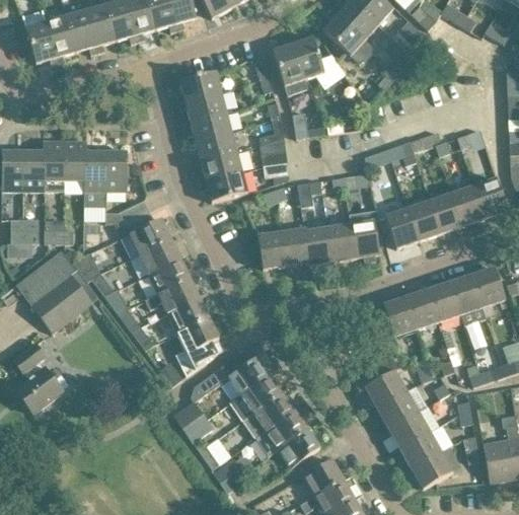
[(126,0),(105,5),(116,41),(129,38),(130,45),(138,43),(126,0)]
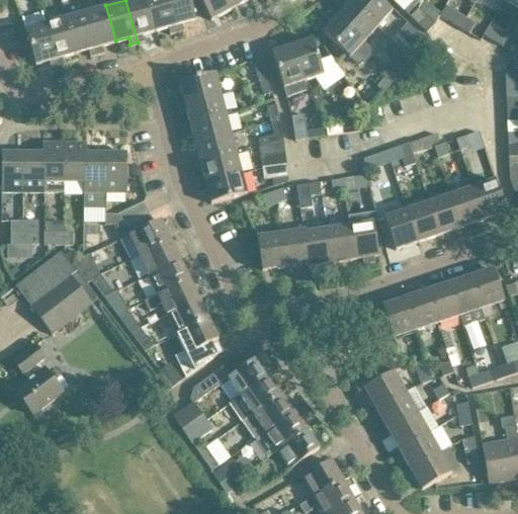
[(125,0),(138,43),(144,40),(142,33),(155,29),(147,0),(125,0)]
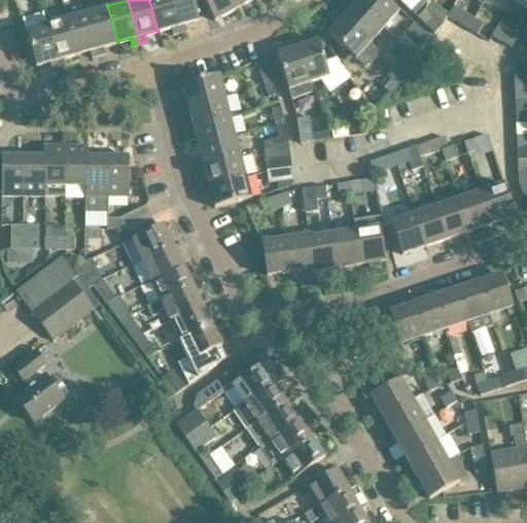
[(149,0),(157,30),(171,27),(173,34),(180,31),(171,0),(149,0)]
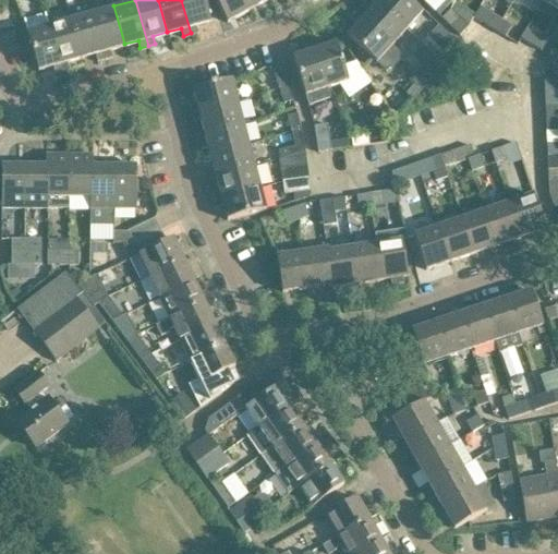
[(181,0),(191,33),(198,32),(196,24),(210,20),(204,0),(181,0)]
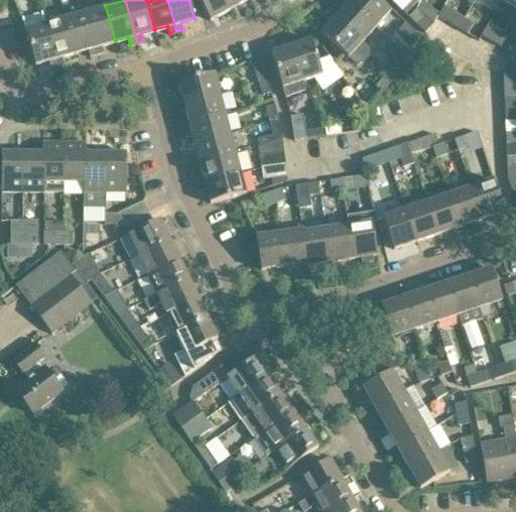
[(231,7),(227,0),(200,0),(210,18),(231,7)]
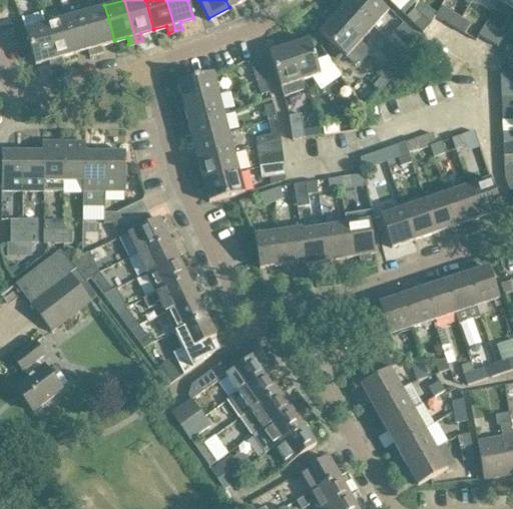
[(333,5),(328,10),(360,40),(374,24),(346,0),(338,10),(333,5)]
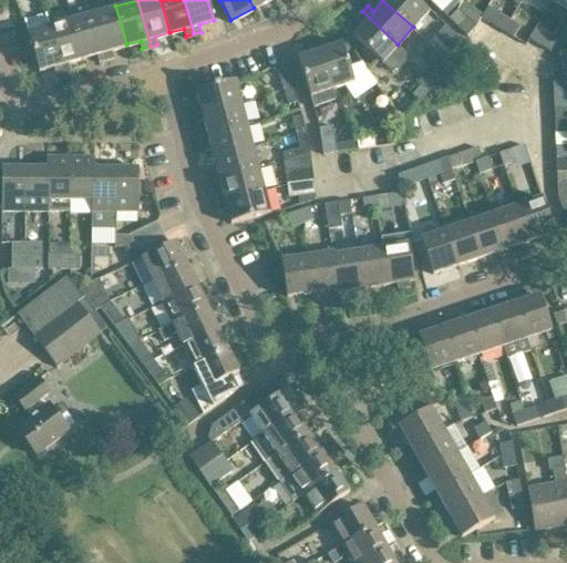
[(382,0),(413,27),(429,10),(418,0),(382,0)]
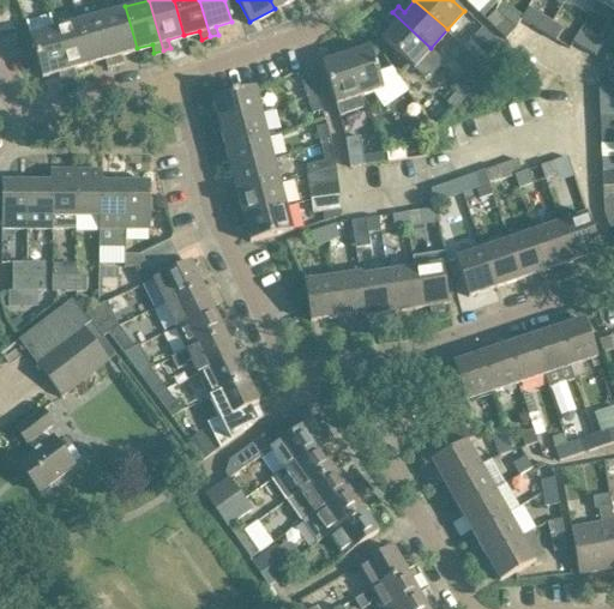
[(125,6),(101,13),(115,64),(124,61),(121,53),(137,48),(125,6)]
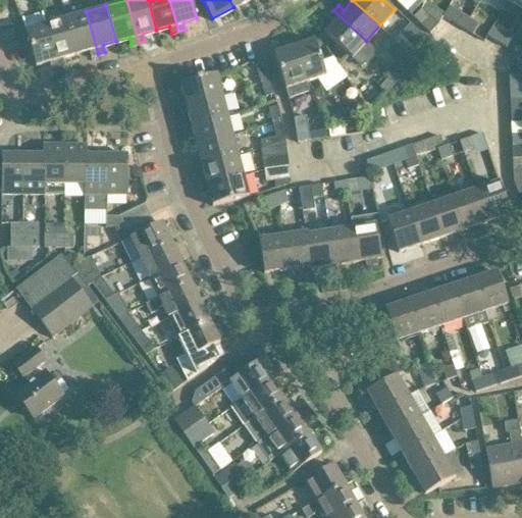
[(413,14),(421,22),(429,14),(421,6),(413,14)]
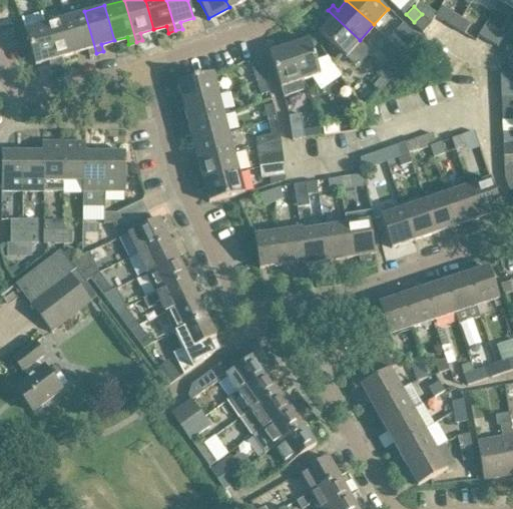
[(44,22),(45,22),(42,10),(22,16),(25,27),(35,63),(48,59),(50,66),(57,64),(44,22)]
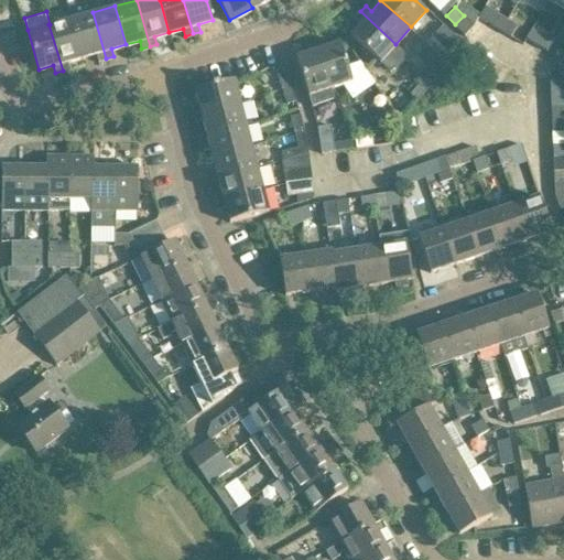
[(396,44),(360,11),(355,18),(360,22),(350,34),(390,70),(393,66),(397,66),(403,58),(403,55),(405,52),(396,44)]
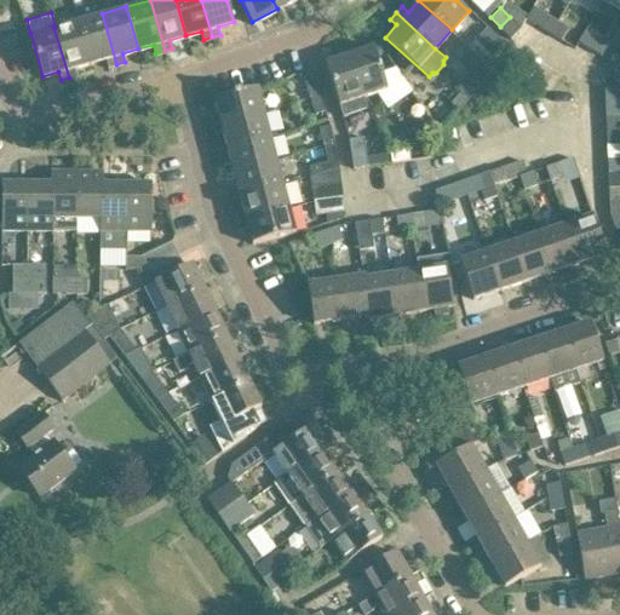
[(539,24),(550,32),(557,19),(546,12),(539,24)]
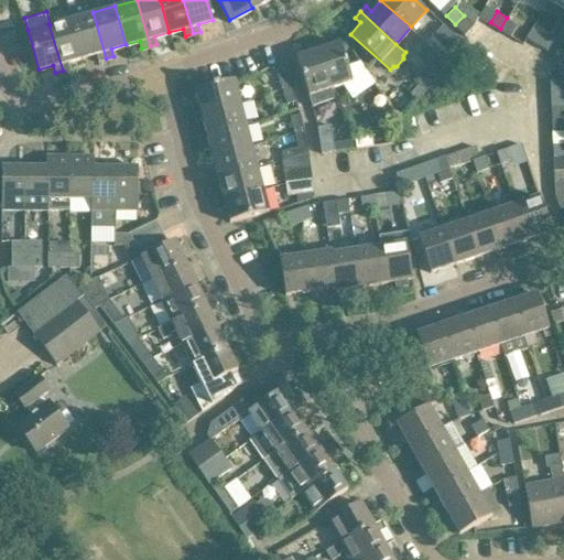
[(93,12),(72,18),(83,56),(96,53),(98,61),(106,58),(93,12)]
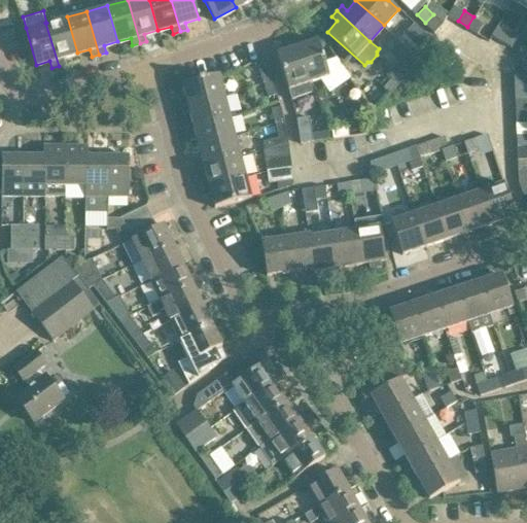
[(433,14),(425,23),(433,31),(442,23),(433,14)]
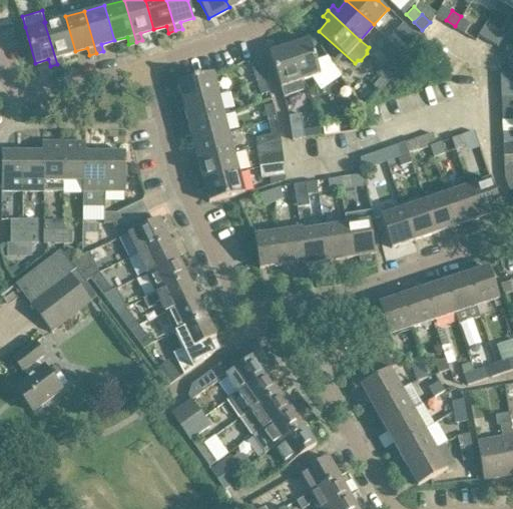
[(65,16),(45,22),(44,22),(57,64),(64,62),(62,55),(75,51),(65,16)]
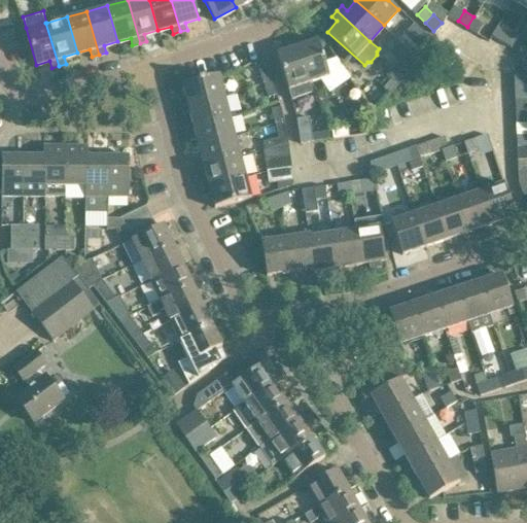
[(473,16),(467,27),(477,32),(483,22),(473,16)]
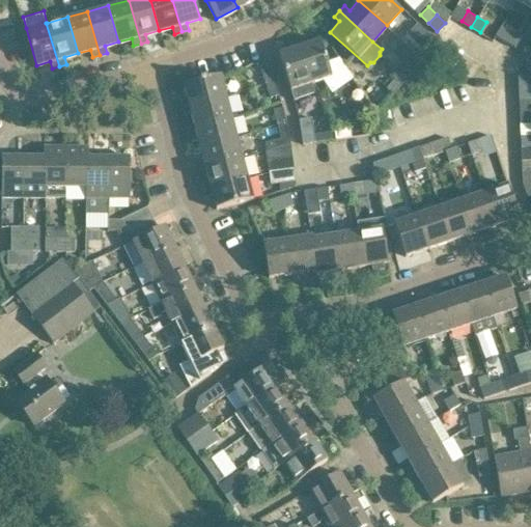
[(431,35),(417,21),(407,31),(421,46),(431,35)]
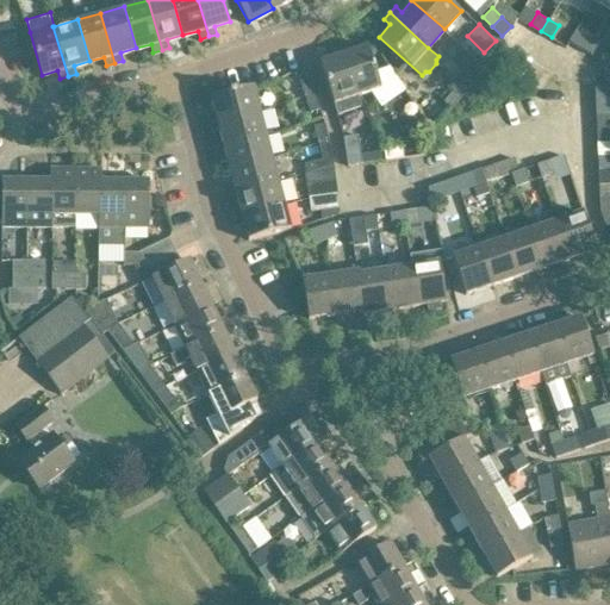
[(568,39),(591,52),(597,43),(574,29),(568,39)]
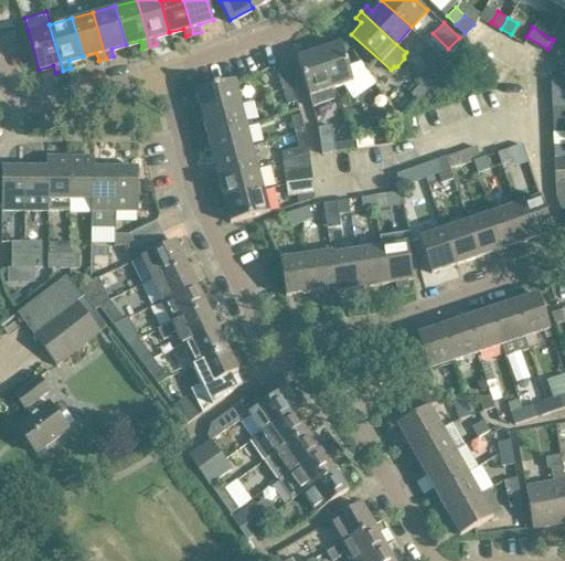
[(323,38),(316,41),(330,87),(343,83),(353,96),(374,82),(360,61),(349,64),(340,41),(326,45),(323,38)]
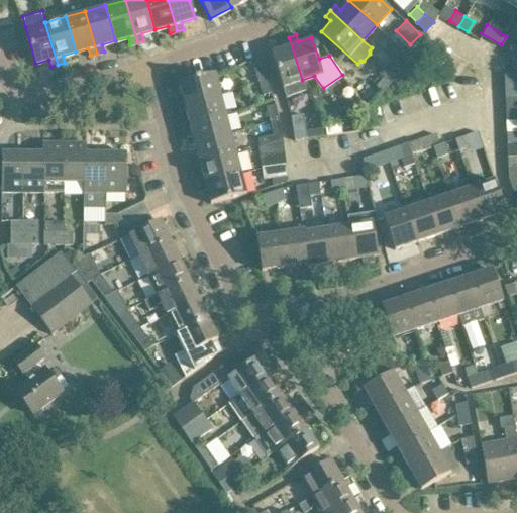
[(304,86),(302,80),(289,37),(282,39),(284,46),(271,50),(283,86),(286,96),(306,90),(304,86)]
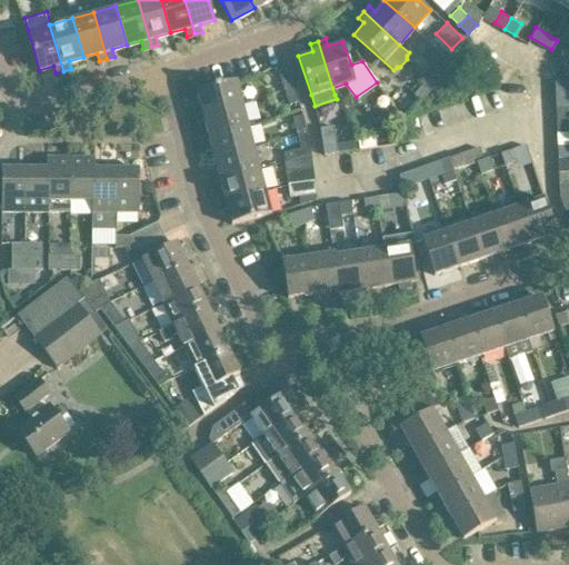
[(436,68),(423,81),(431,88),(442,75),(436,68)]
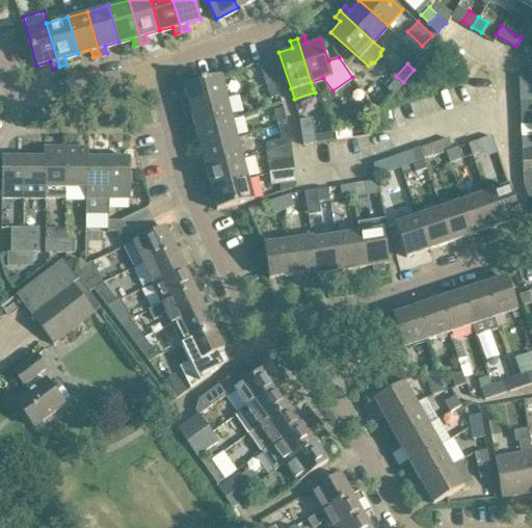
[(261,68),(265,82),(274,79),(269,64),(261,68)]
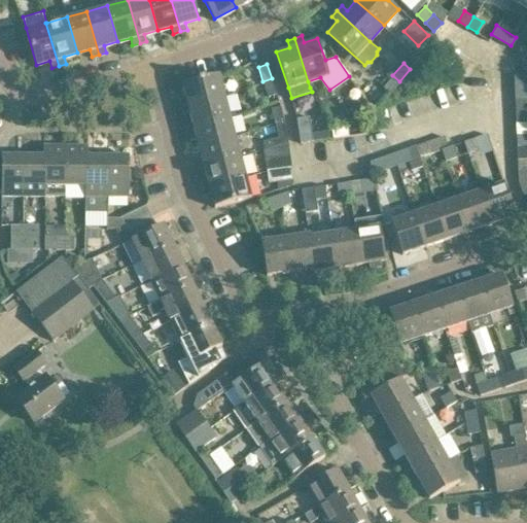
[(179,98),(180,105),(224,95),(219,73),(182,82),(185,96),(179,98)]
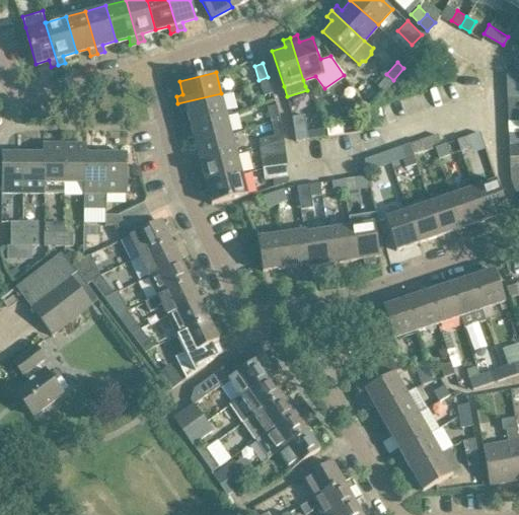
[(506,73),(507,96),(518,96),(517,73),(506,73)]
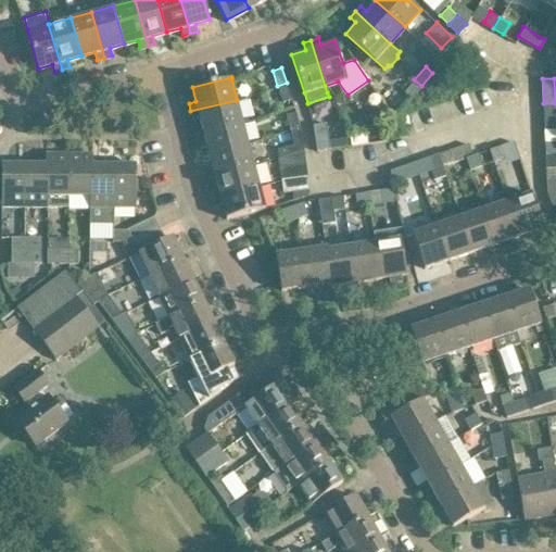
[(421,86),(414,79),(404,90),(412,97),(421,86)]
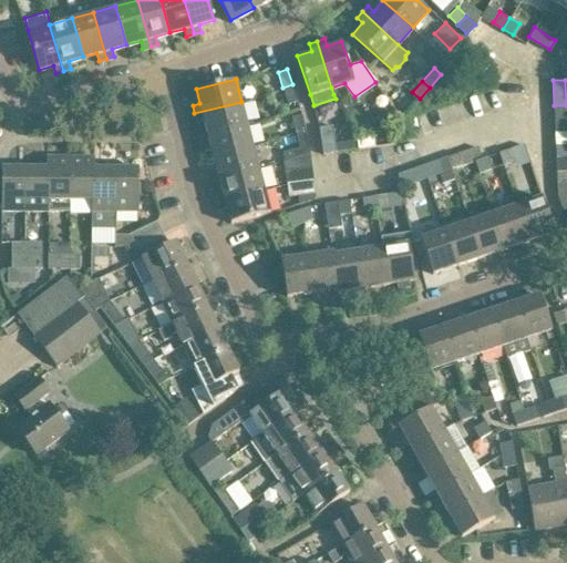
[(292,84),(282,88),(288,103),(297,100),(292,84)]
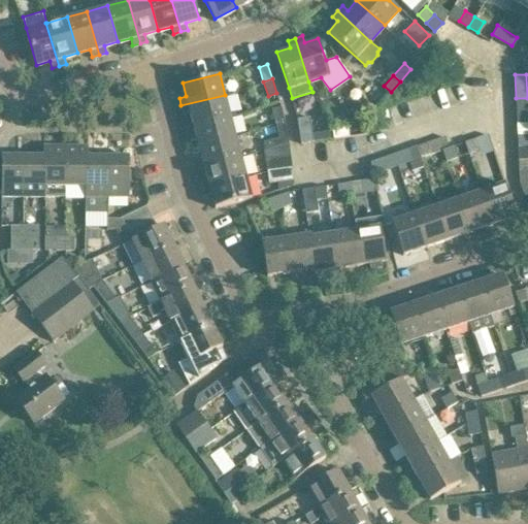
[(193,125),(230,115),(225,95),(180,105),(183,112),(190,111),(193,125)]
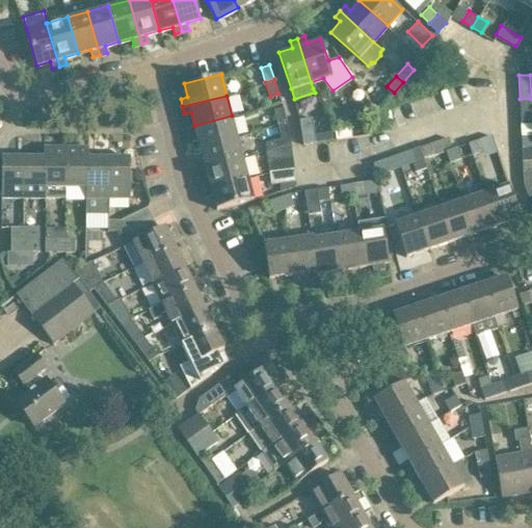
[(531,99),(520,99),(521,111),(531,110),(531,99)]
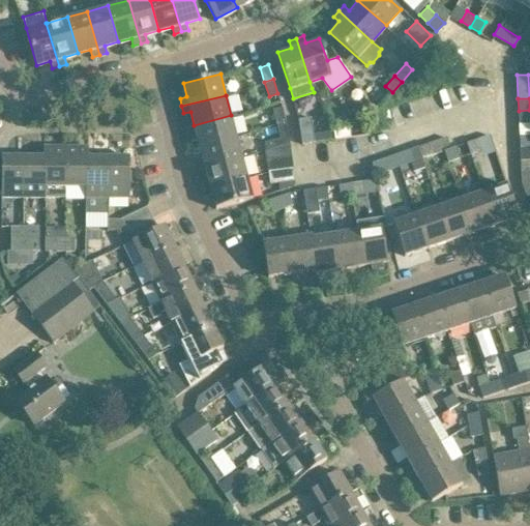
[(272,108),(276,122),(285,120),(282,106),(272,108)]
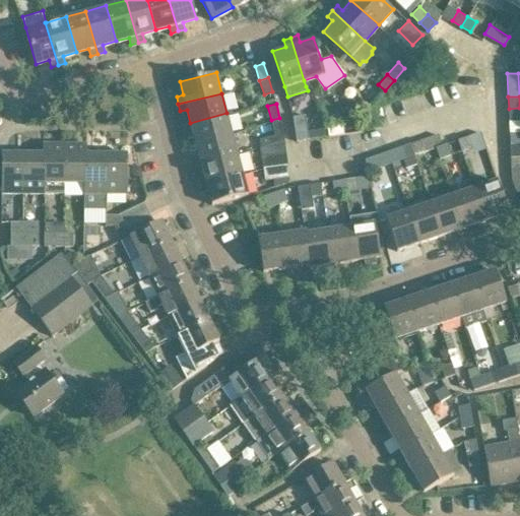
[(187,137),(189,144),(232,133),(226,113),(190,123),(194,135),(187,137)]
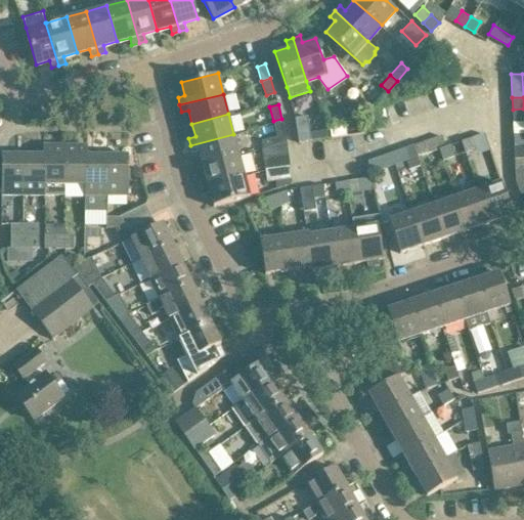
[(307,115),(295,116),(299,140),(311,138),(307,115)]
